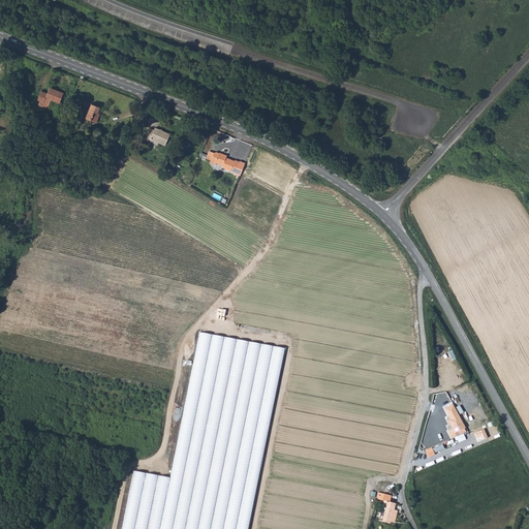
[(41,90),(38,99),(39,100),(38,104),(48,107),(51,99),(60,102),(63,92),(50,87),(48,93),(41,90)]
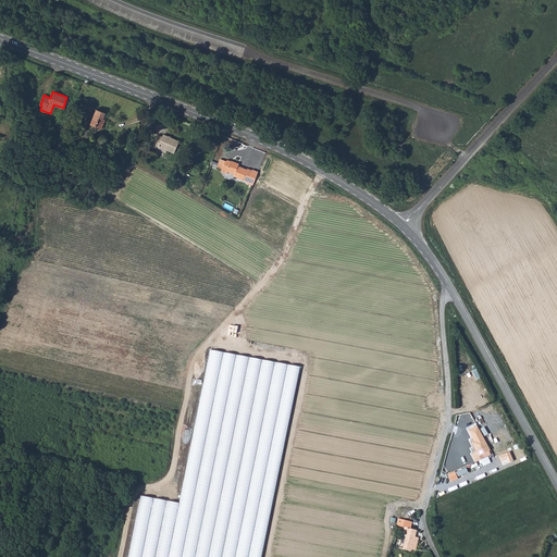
[(97,110),(91,124),(101,127),(107,113),(97,110)]
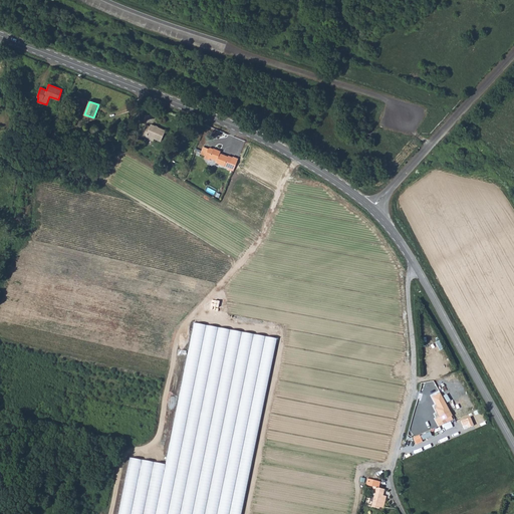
[(142,136),(146,137),(146,135),(154,138),(161,141),(165,131),(151,124),(150,126),(146,125),(142,136)]
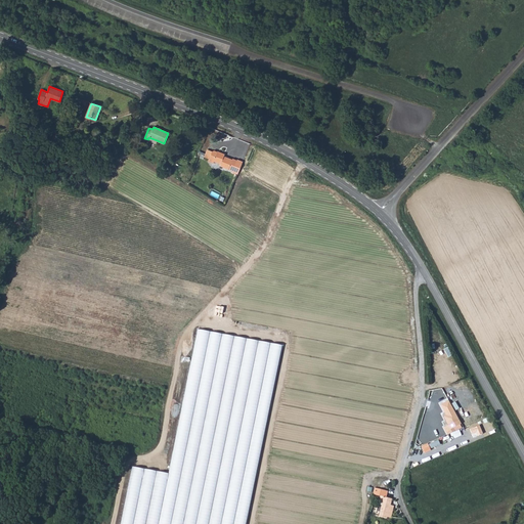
[(236,174),(243,162),(237,159),(236,160),(233,159),(233,160),(224,156),(225,154),(218,150),(218,151),(215,150),(213,150),(212,153),(207,150),(205,157),(209,160),(209,161),(213,163),(214,161),(221,164),(220,166),(232,171),(231,172),(236,174)]
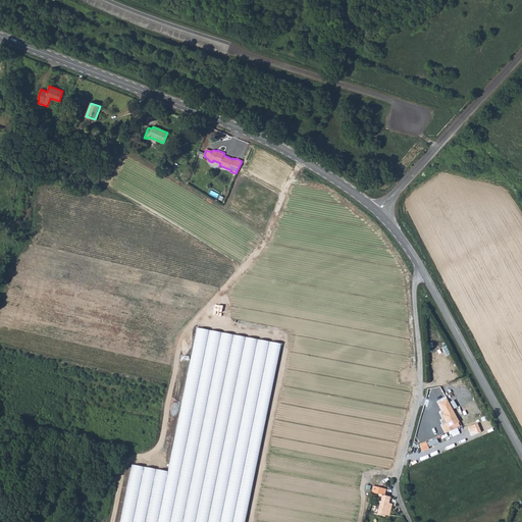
[(94,170),(90,184),(98,186),(102,173),(94,170)]
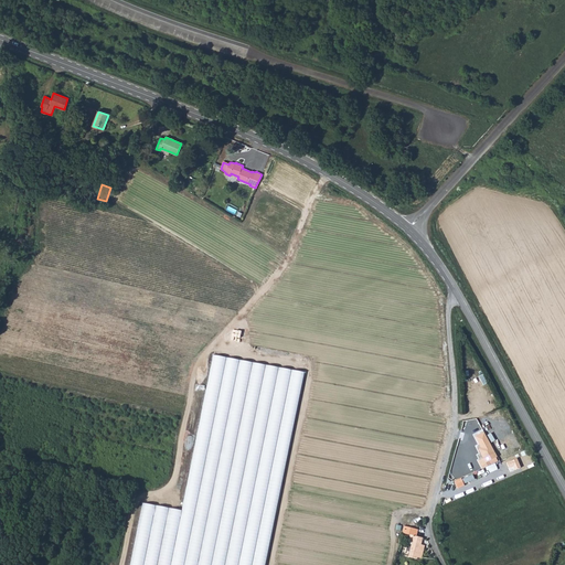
[(129,564),(265,564),(304,372),(213,354),(182,510),(142,502),(129,564)]
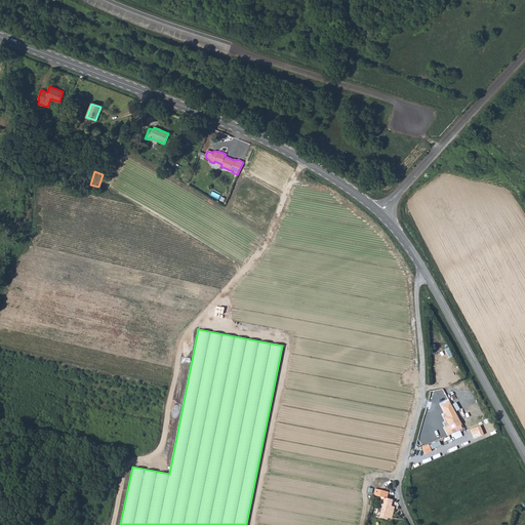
[(450,401),(442,405),(447,417),(445,418),(449,427),(444,429),(448,436),(456,432),(455,429),(462,426),(450,401)]
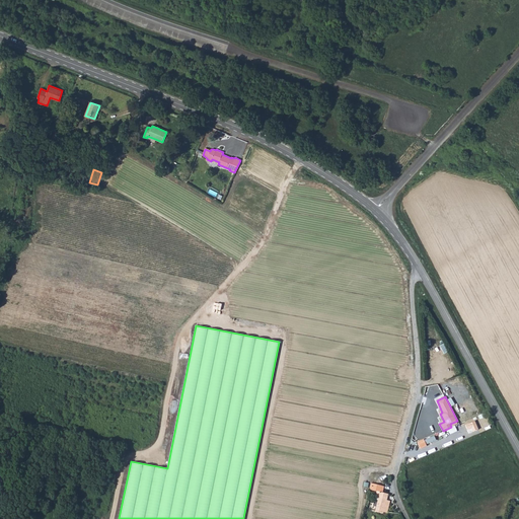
[(428,421),(430,412),(422,411),(421,420),(428,421)]
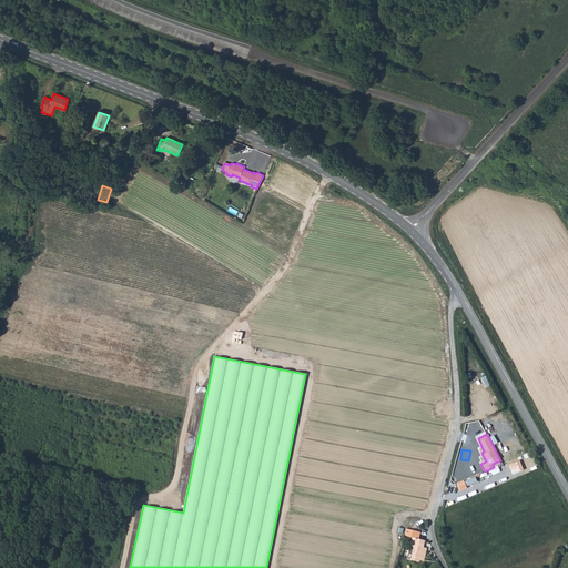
[(520,462),(509,466),(513,475),(524,472),(520,462)]
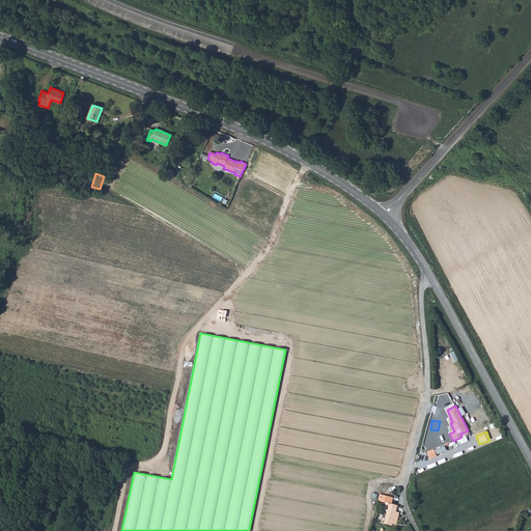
[(432,452),(428,454),(429,457),(444,452),(442,445),(431,449),(432,452)]
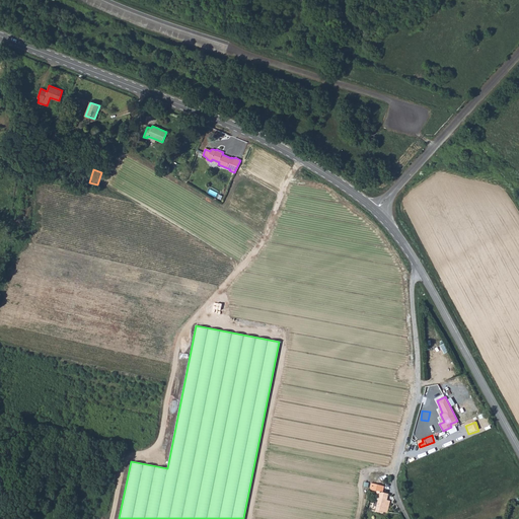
[(376,491),(382,493),(384,487),(371,483),(369,490),(376,491)]
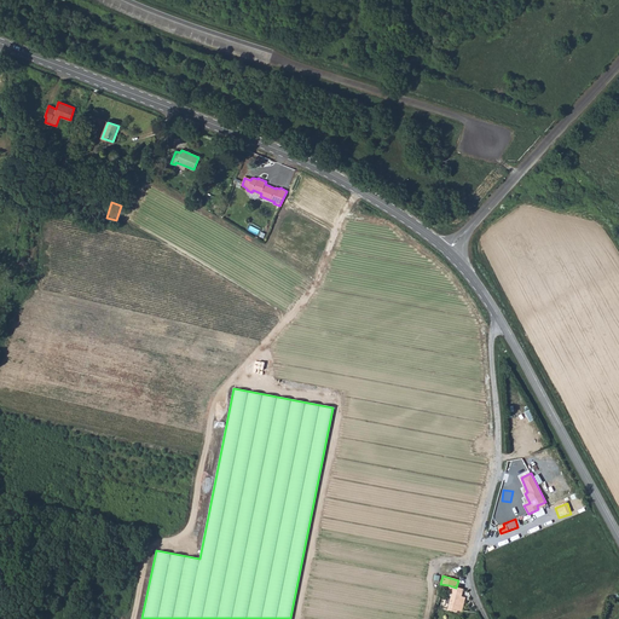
[(446,612),(456,614),(457,612),(461,597),(463,589),(456,588),(449,585),(445,596),(450,597),(446,612)]
